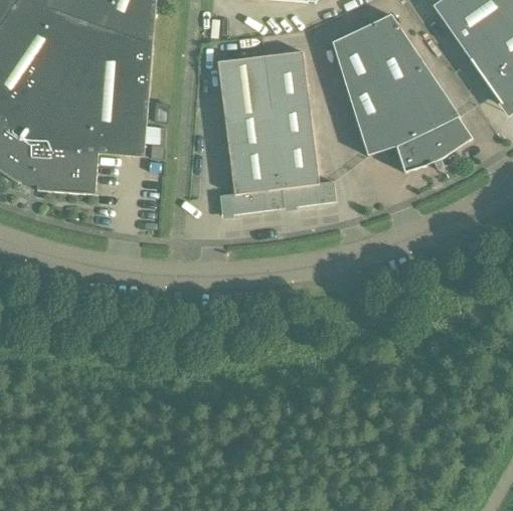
[(0,20),(14,0),(0,0),(0,20)]
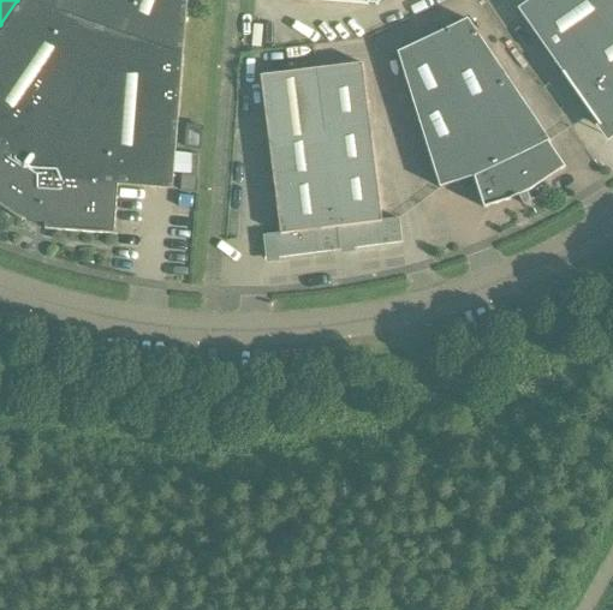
[(17,0),(0,24),(0,203),(21,217),(23,213),(33,219),(43,220),(43,226),(112,231),(115,183),(171,186),(185,0),(17,0)]
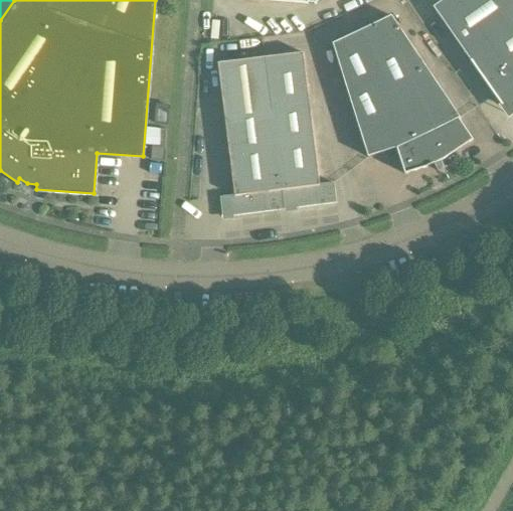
[(437,0),(432,4),(500,104),(501,103),(505,100),(512,101),(512,0),(437,0)]
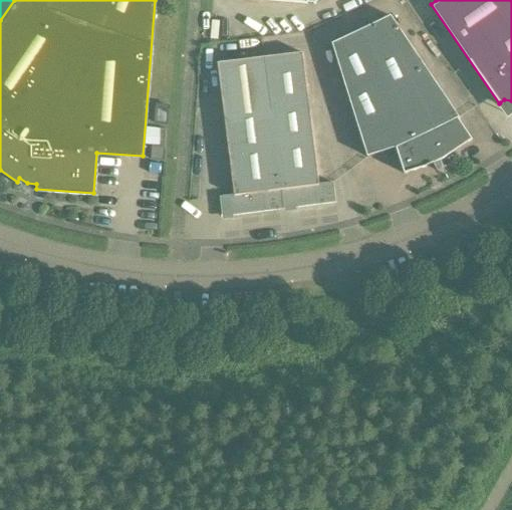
[(444,155),(470,137),(457,116),(458,115),(390,13),(330,41),(365,155),(395,146),(403,171),(425,164),(432,161),(436,168),(447,163),(444,155)]
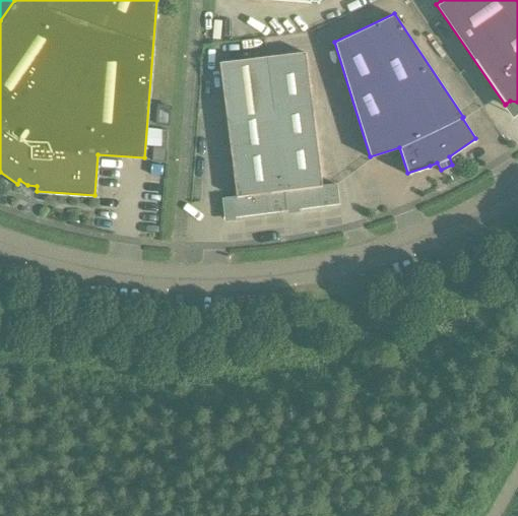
[(265,55),(285,206),(298,205),(298,207),(338,202),(335,182),(321,184),(305,51),(265,55)]
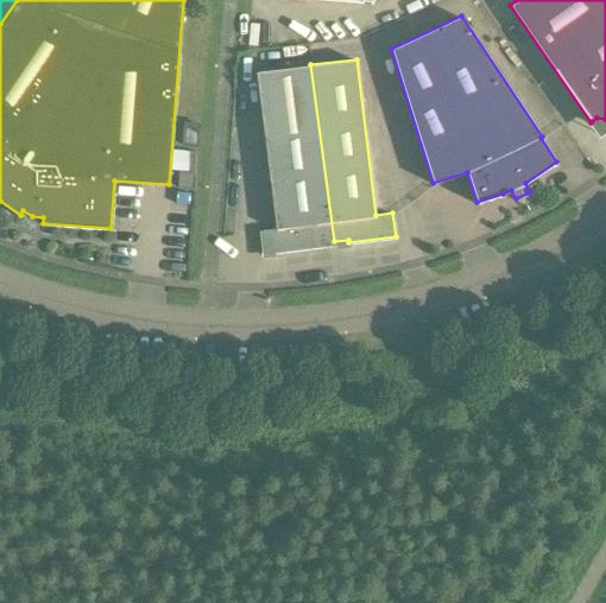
[(334,241),(310,64),(256,71),(276,227),(258,229),(262,253),(335,243),(334,241)]
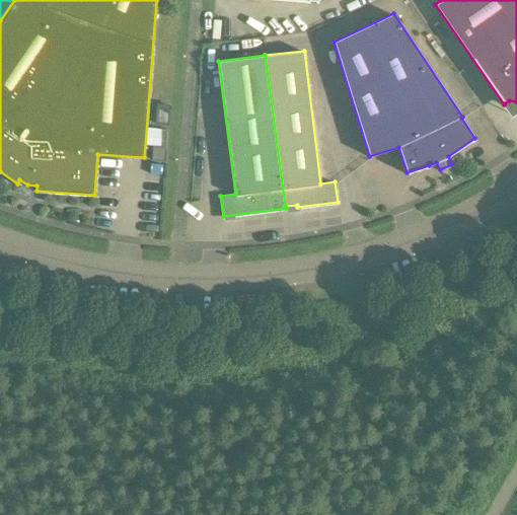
[(167,123),(169,104),(157,103),(155,122),(167,123)]
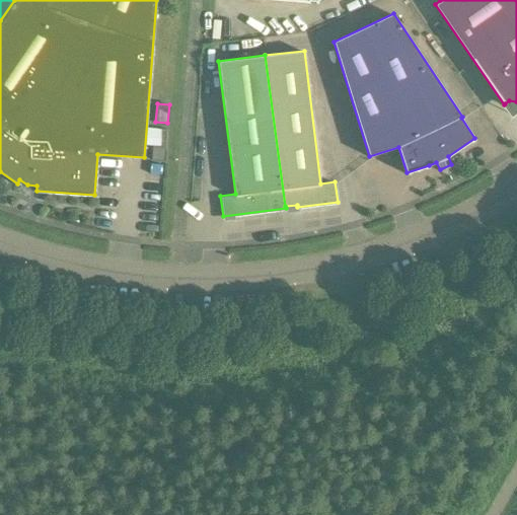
[(164,159),(165,147),(153,146),(152,158),(164,159)]
